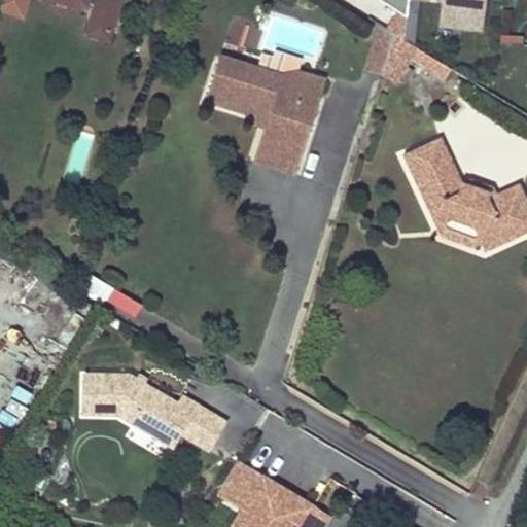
[(0,0),(0,14),(25,22),(31,0),(0,0)]
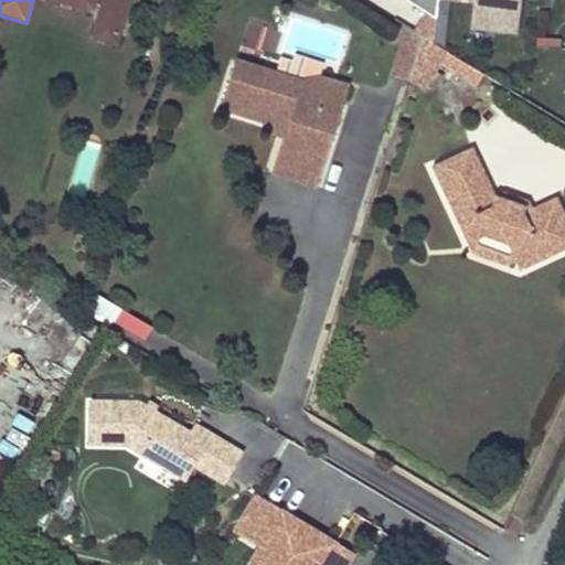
[(119,31),(128,0),(45,0),(89,14),(93,7),(103,10),(98,24),(119,31)]
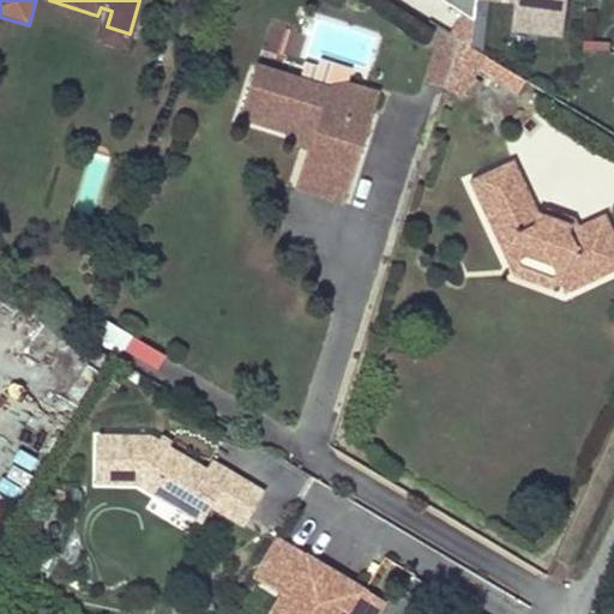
[(443,0),(471,18),(474,0),(443,0)]
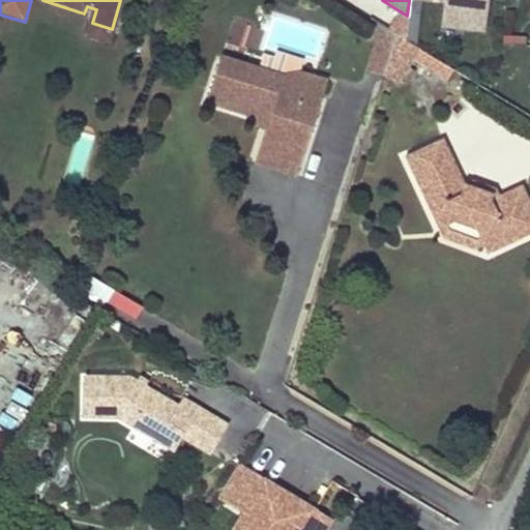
[(446,0),(443,22),(480,26),(483,0),(446,0)]
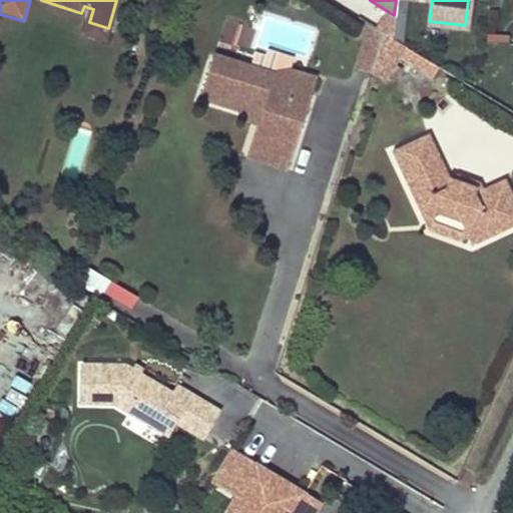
[(103,42),(108,28),(89,22),(85,35),(103,42)]
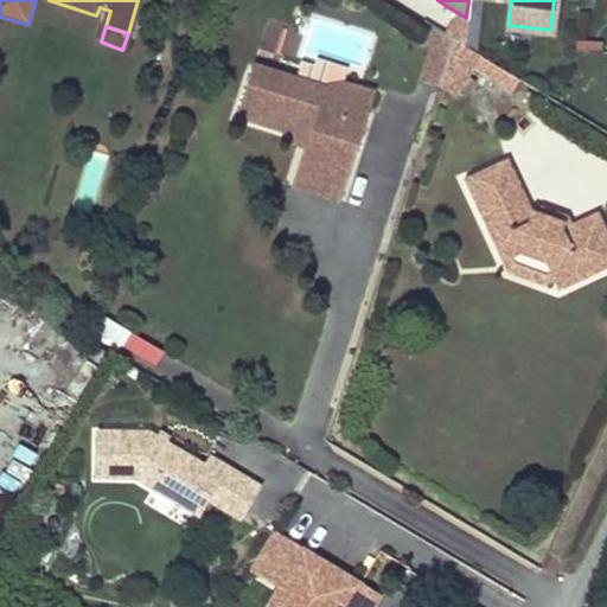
[(479,55),(454,39),(439,85),(455,95),(479,55)]
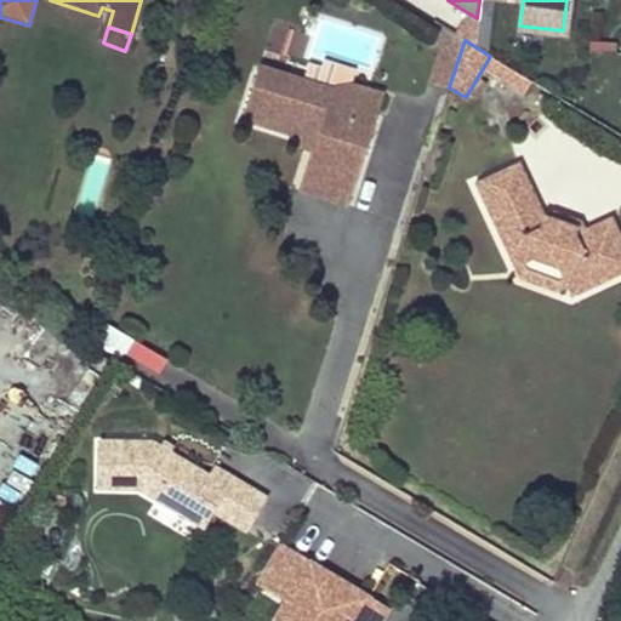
[(382,96),(351,85),(331,90),(258,67),(241,119),(313,142),(298,191),(347,205),(382,96)]
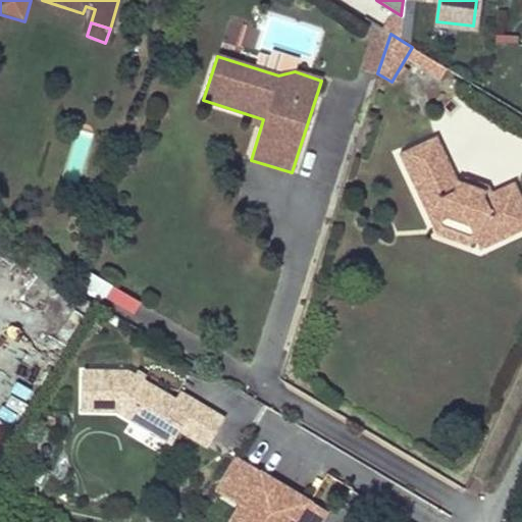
[(75,129),(66,178),(81,181),(90,133),(75,129)]
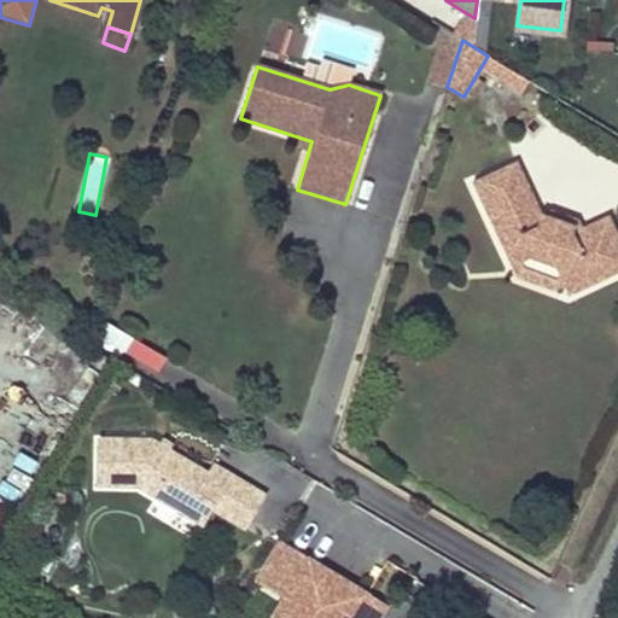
[(517,161),(472,181),(481,198),(524,178),(517,161)]
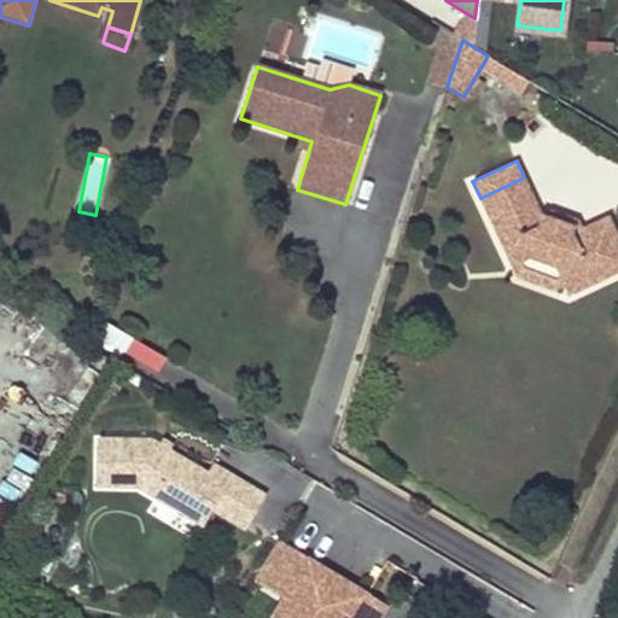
[(617,219),(593,232),(579,227),(578,233),(557,226),(558,220),(541,214),(524,178),(481,198),(511,266),(529,258),(566,273),(575,290),(581,299),(617,280),(617,219)]
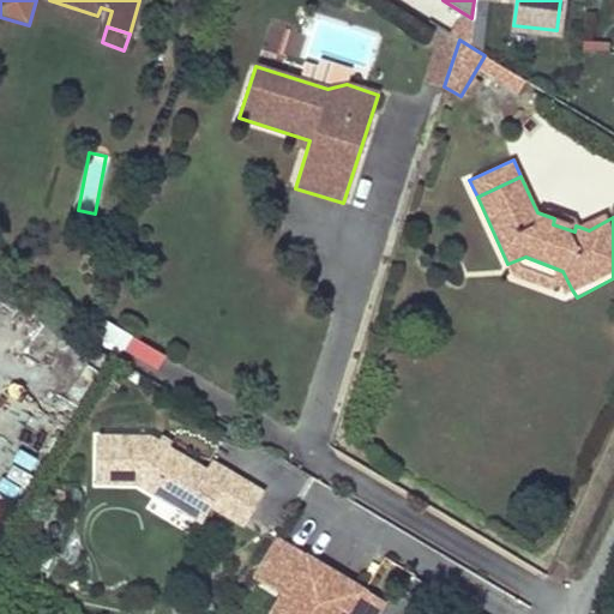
[(552,203),(537,212),(554,218),(553,224),(575,232),(576,226),(589,230),(587,214),(552,203)]
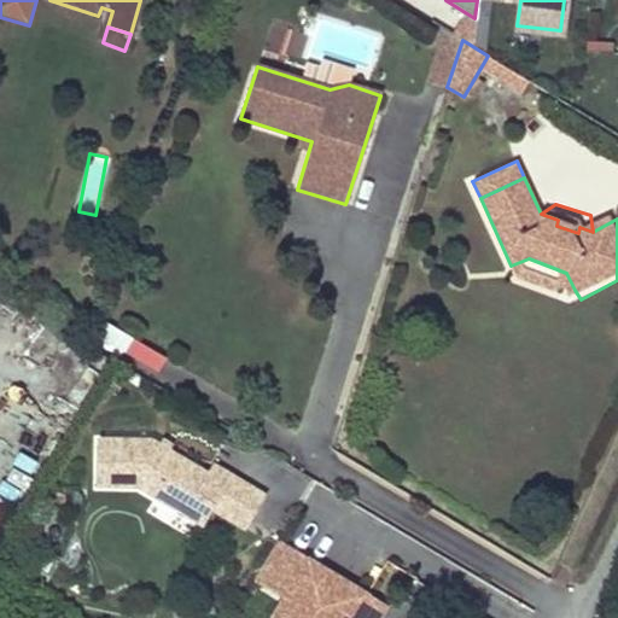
[(559,293),(575,290),(566,273),(529,258),(511,266),(516,277),(559,293)]
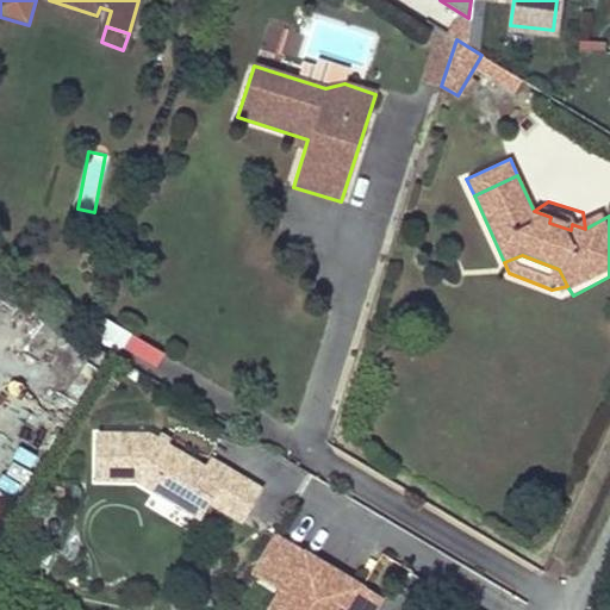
[(157,371),(166,354),(109,324),(100,341),(157,371)]
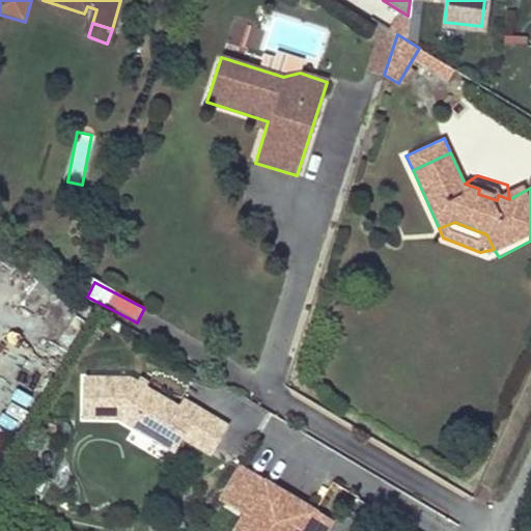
[(131,378),(85,378),(85,403),(129,403),(168,427),(184,437),(200,410),(183,400),(178,407),(131,378)]
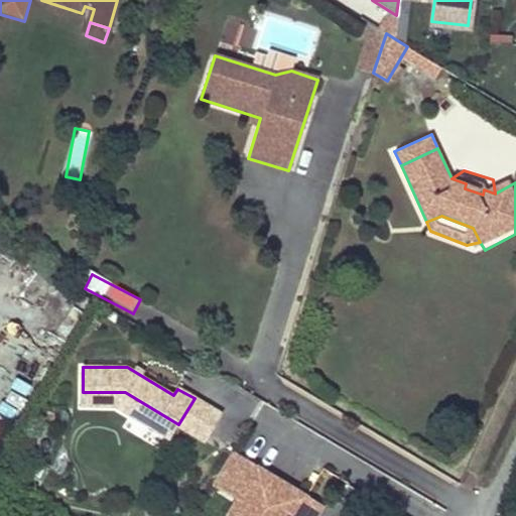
[(221,413),(195,398),(178,424),(205,440),(221,413)]
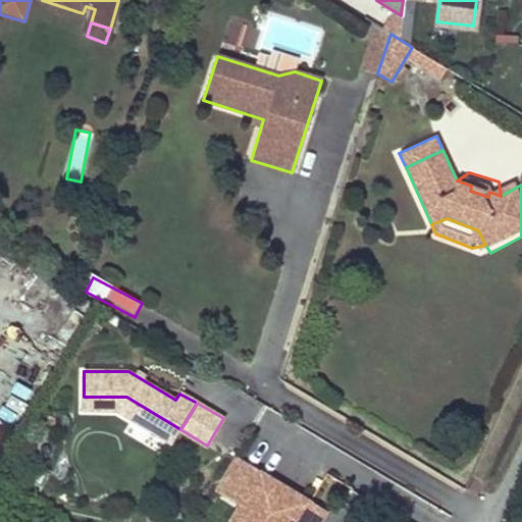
[(165,420),(156,434),(172,444),(180,429),(165,420)]
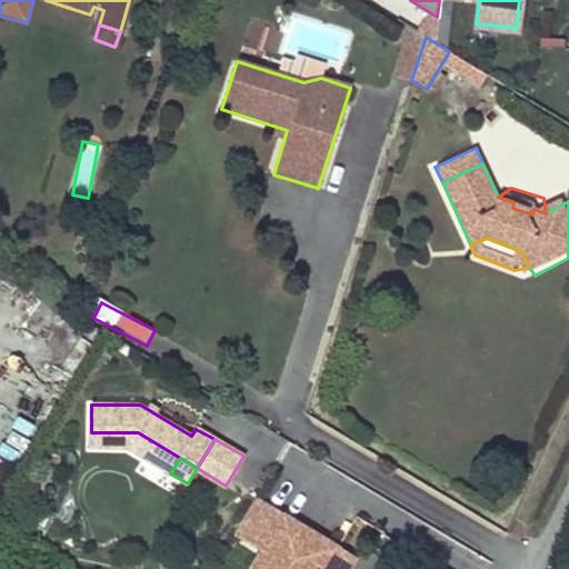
[(236,535),(260,548),(247,568),(320,568),(335,546),(257,499),(236,535)]
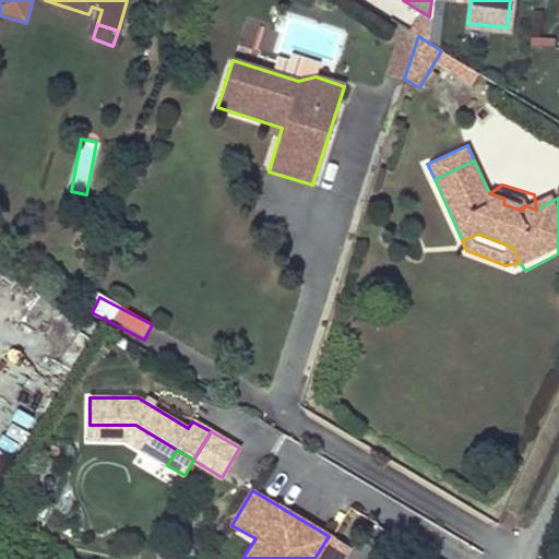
[(329,536),(314,558),(337,558),(346,546),(329,536)]
